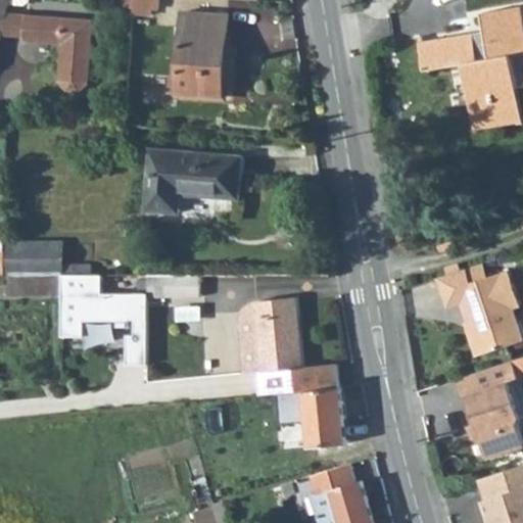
[(0,0),(0,42),(2,33),(22,34),(28,41),(63,42),(60,81),(66,91),(83,91),(91,83),(95,18),(7,13),(10,2),(26,3),(29,0),(0,0)]
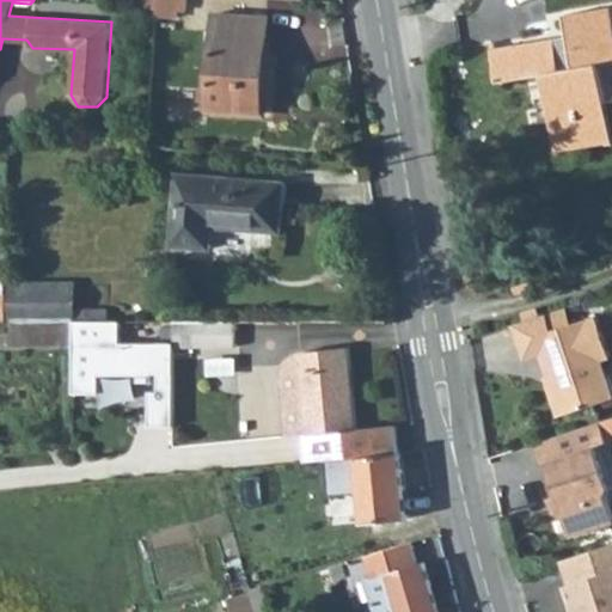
[(157,0),(157,6),(155,16),(178,17),(177,7),(185,8),(185,0),(157,0)]
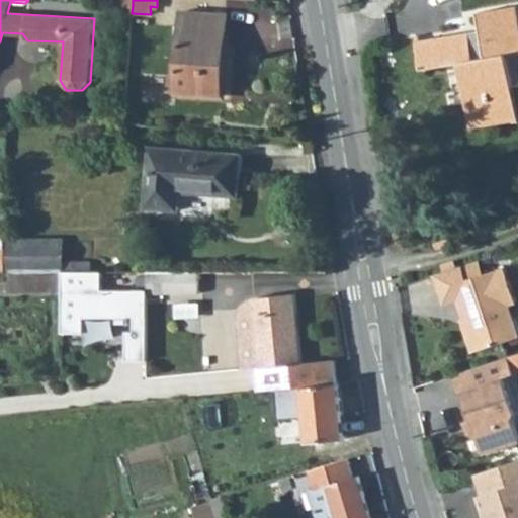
[(517,54),(517,32),(513,7),(473,14),(477,30),(413,41),(417,71),(454,66),(467,128),(516,120),(510,87),(505,56),(517,54)]
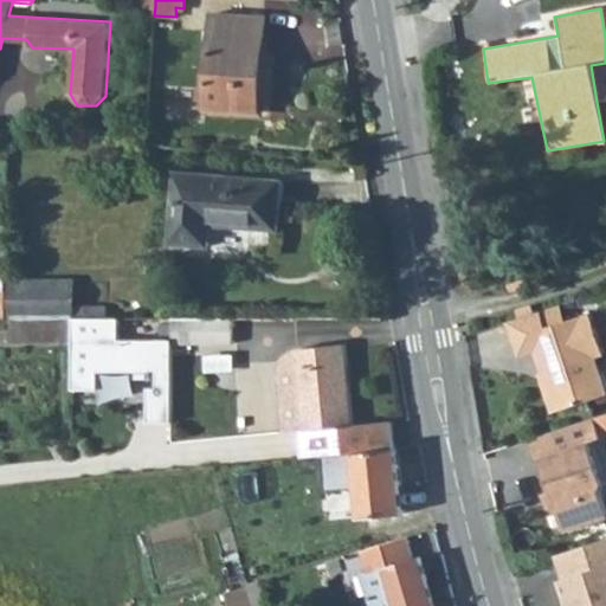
[(259,109),(266,15),(216,12),(208,105),(259,109)]
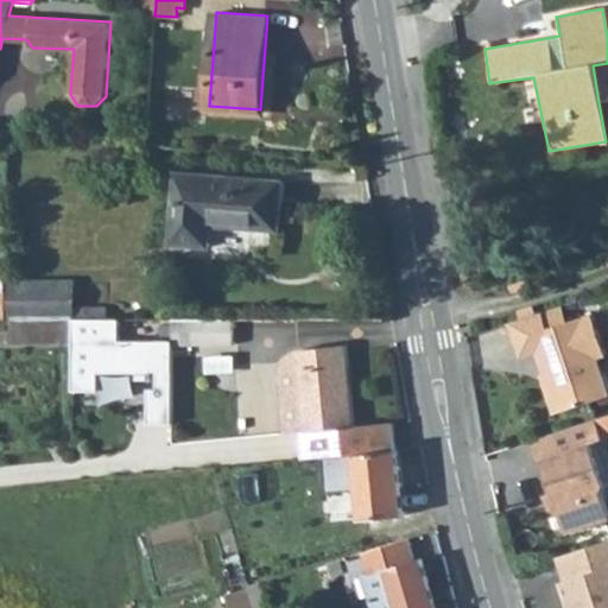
[(607,101),(607,63),(593,65),(599,102),(607,101)]
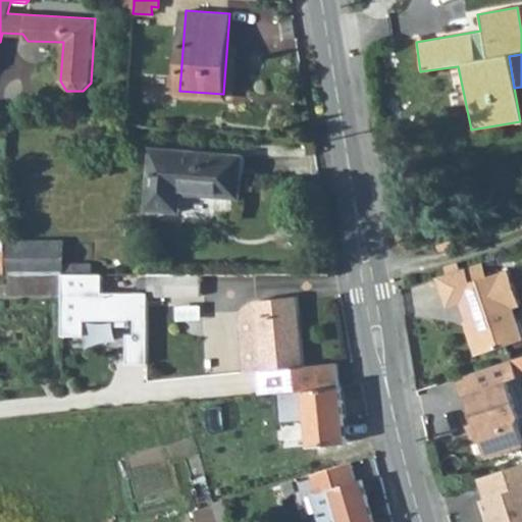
[(239,198),(243,155),(152,148),(145,210),(179,212),(181,193),(239,198)]
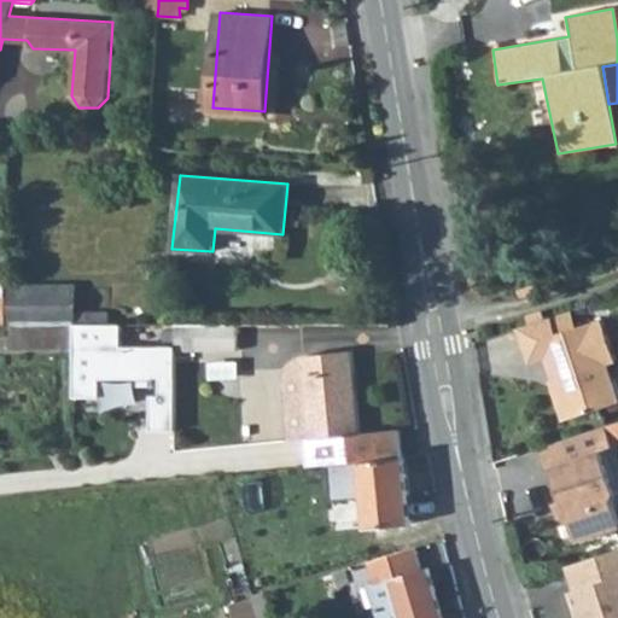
[(75,324),(76,284),(12,284),(11,325),(75,324)]
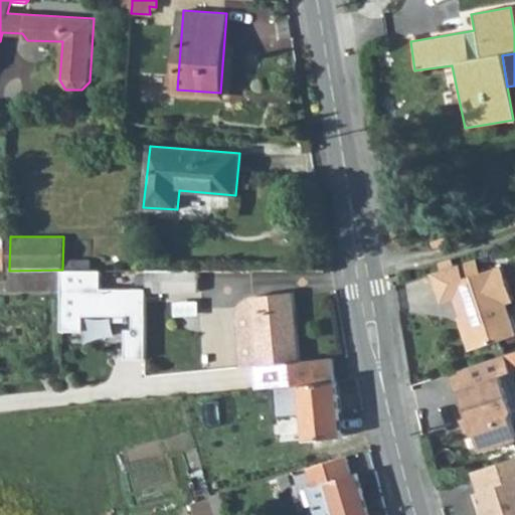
[(455,300),(461,318),(462,318),(464,324),(461,331),(468,352),(514,336),(505,305),(512,303),(500,267),(464,279),(459,265),(432,274),(441,304),(455,300)]
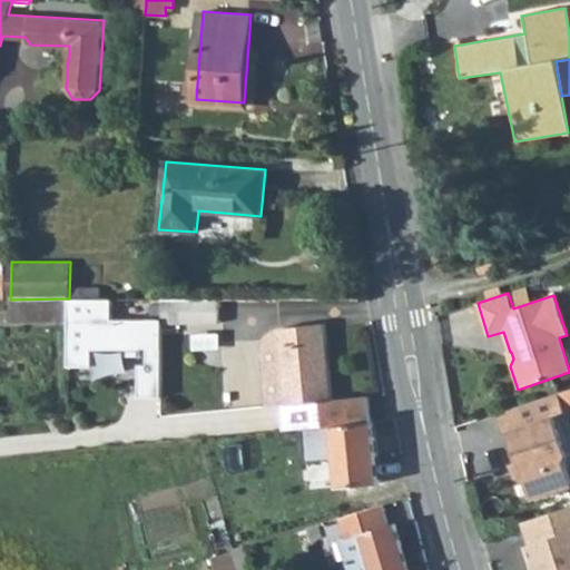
[(10,323),(69,323),(69,298),(10,300),(10,323)]
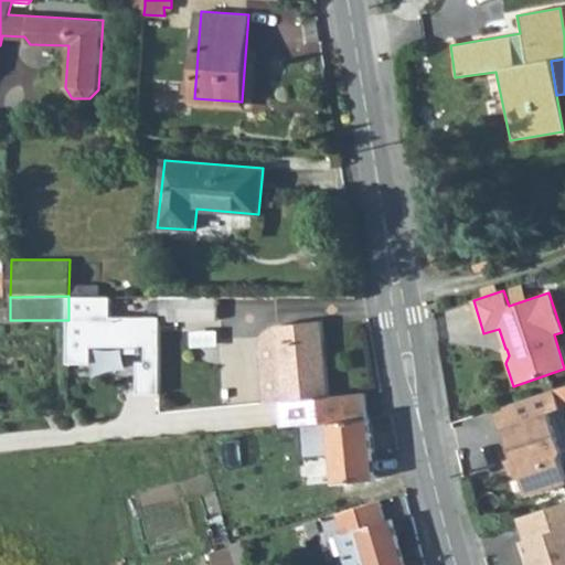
[(116,311),(116,296),(68,296),(68,320),(68,352),(82,353),(83,311),(116,311)]
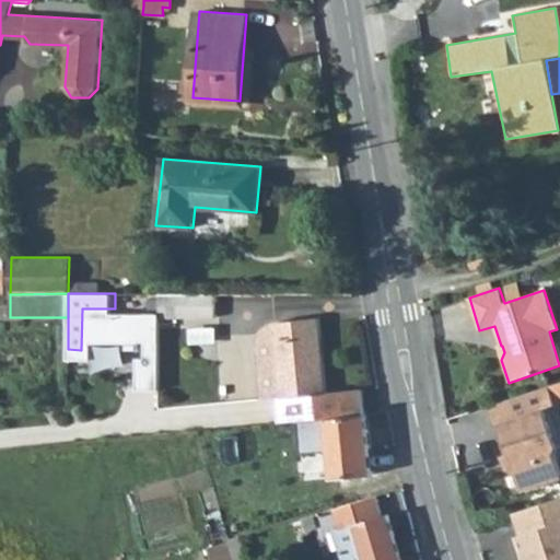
[(217,317),(218,293),(160,294),(159,317),(217,317)]
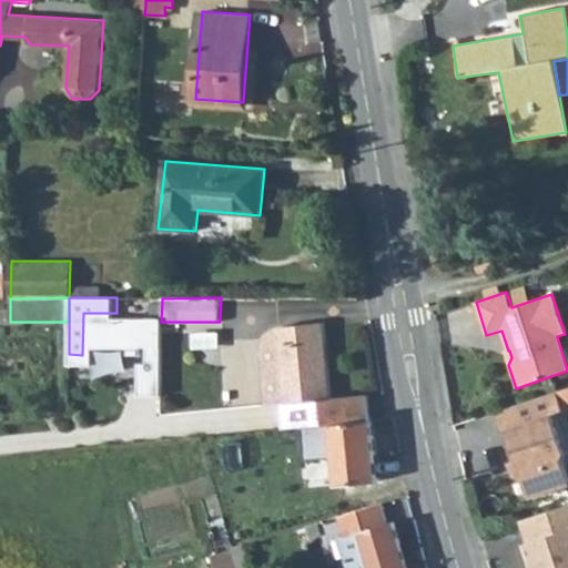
[(332,396),(324,322),(279,327),(281,344),(286,401),(332,396)]
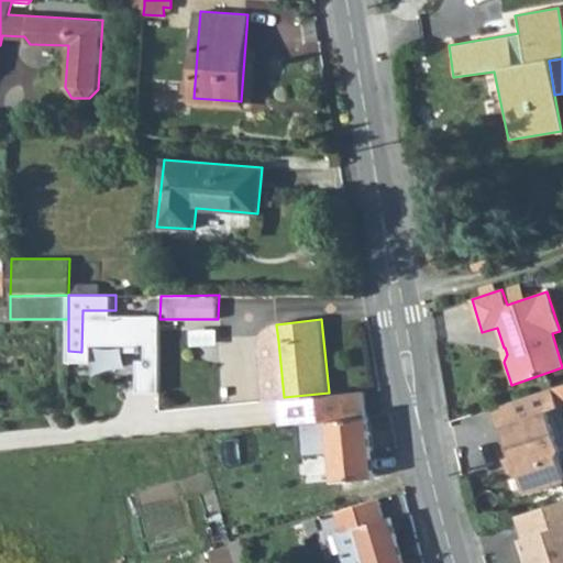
[(264,398),(284,397),(278,341),(258,342),(264,398)]
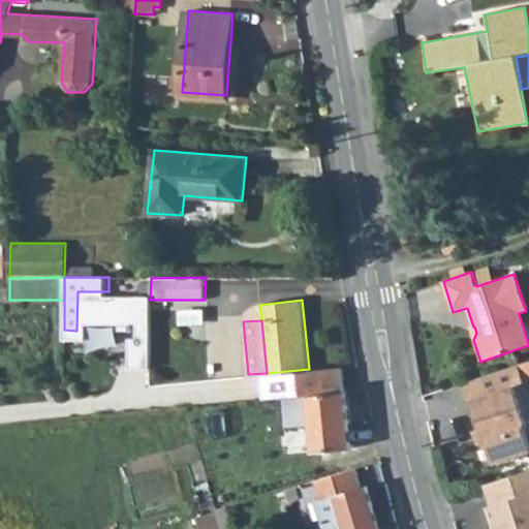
[(526,422),(515,387),(524,384),(518,366),(460,384),(465,405),(471,403),(479,430),(475,431),(479,445),(486,449),(492,466),(528,453),(528,452),(522,430),(526,422)]
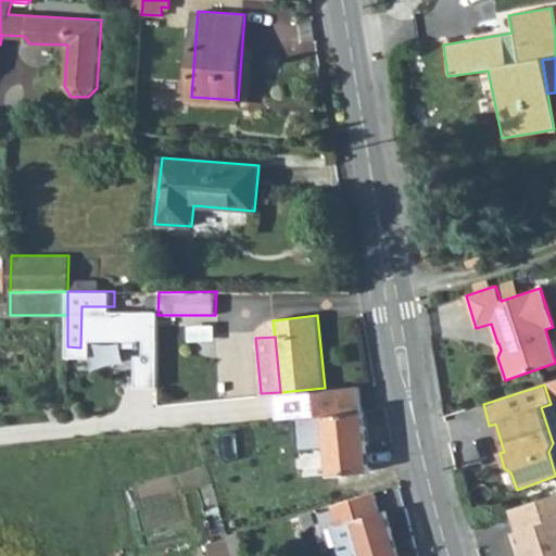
[(369,469),(365,411),(313,416),(315,439),(328,438),(331,472),(369,469)]
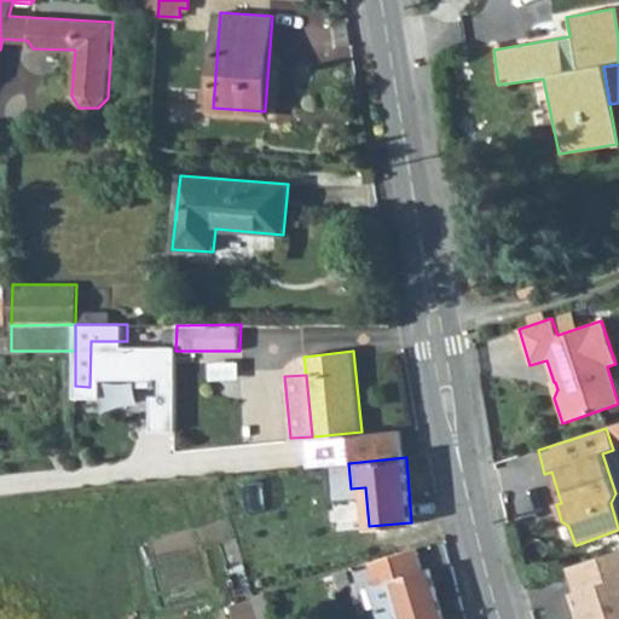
[(352,527),(369,526),(365,487),(351,489),(352,527)]
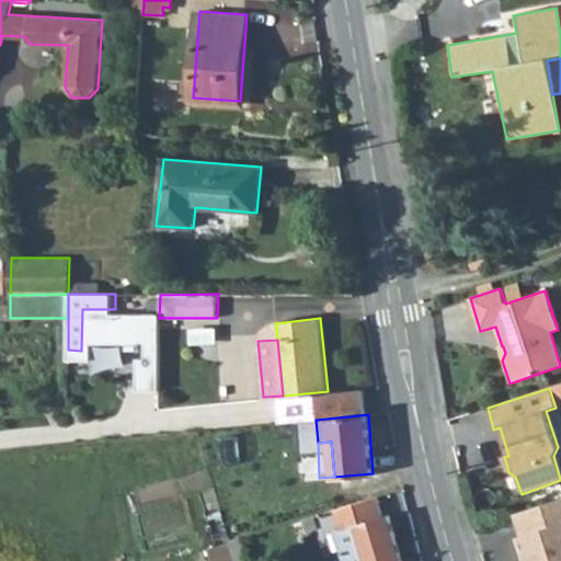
[(333,530),(341,560),(393,560),(404,558),(390,514),(384,516),(377,495),(333,507),(340,528),(333,530)]
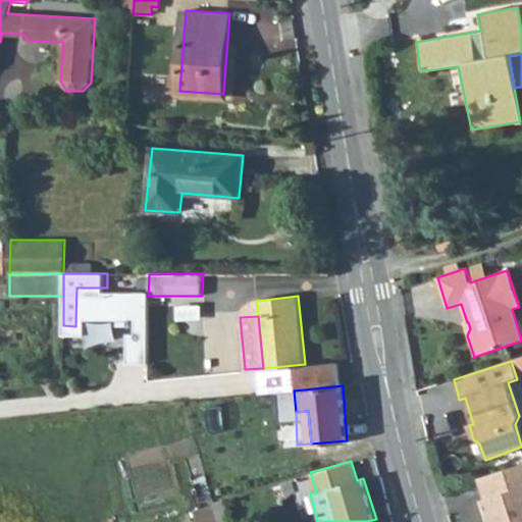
[(482,500),(488,521),(521,521),(521,464),(476,479),(482,500)]
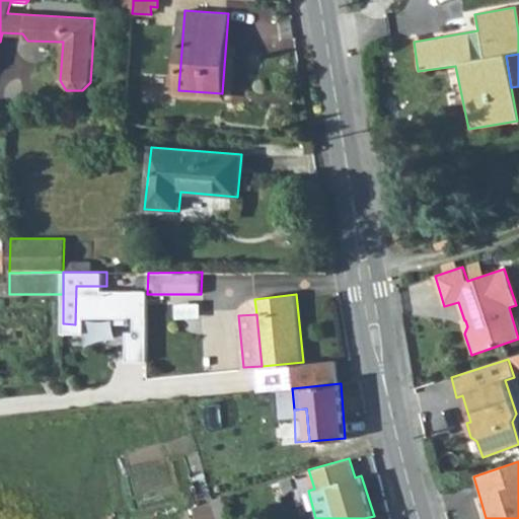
[(231,518),(224,494),(213,497),(219,518),(231,518)]
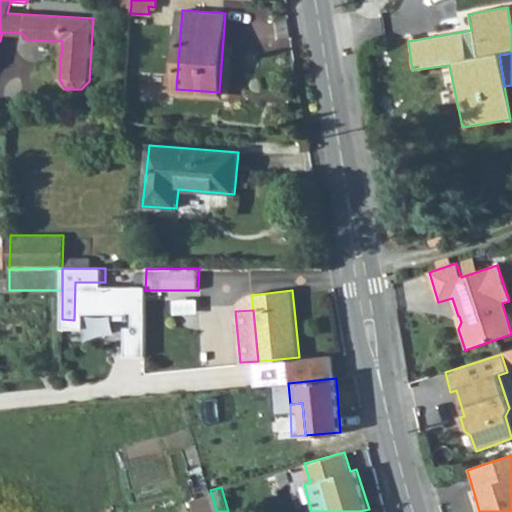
[(466,492),(472,511),(479,511),(473,490),(466,492)]
